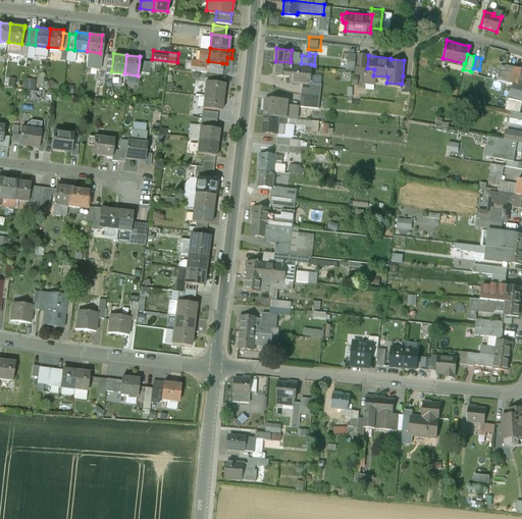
[(208,60),(192,58),(191,68),(207,70),(208,61),(208,60)]
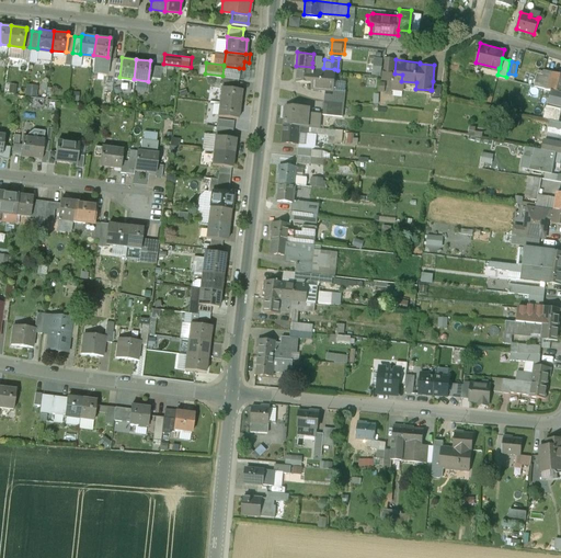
[(239,68),(224,66),(222,76),(238,78),(239,68)]
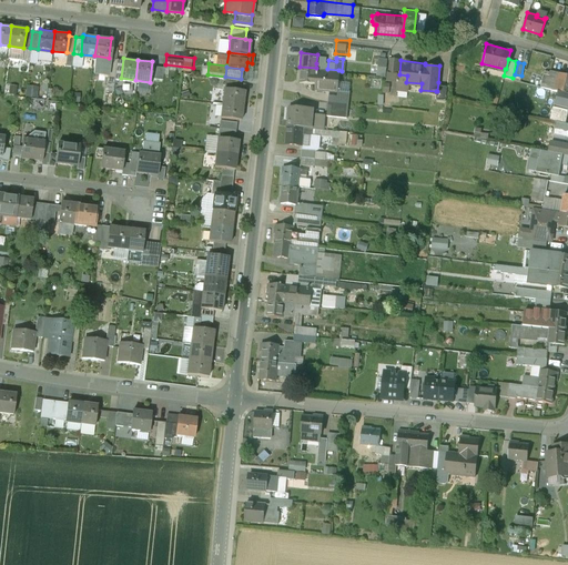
[(316,68),(300,67),(298,80),(315,82),(314,89),(328,90),(336,91),(337,90),(338,70),(327,69),(316,68)]
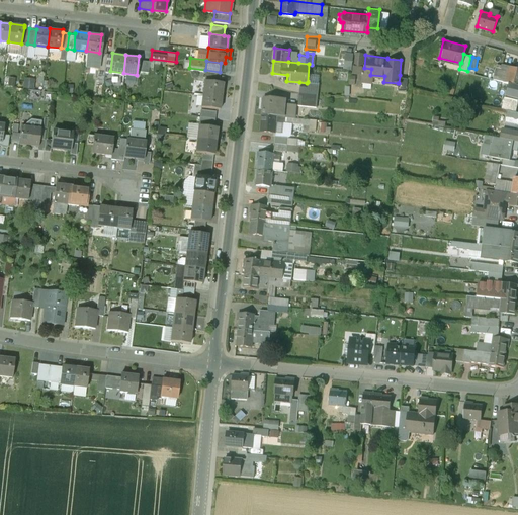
[(517,66),(509,65),(506,75),(506,82),(517,84),(517,66)]
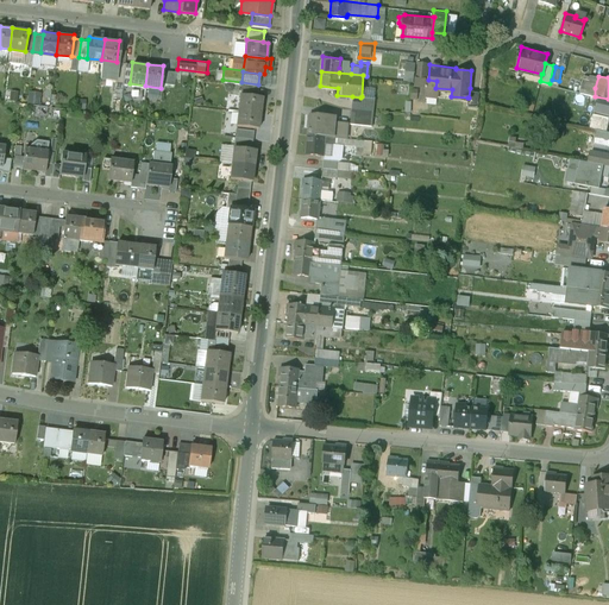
[(258,84),(242,82),(240,93),(257,94),(258,84)]
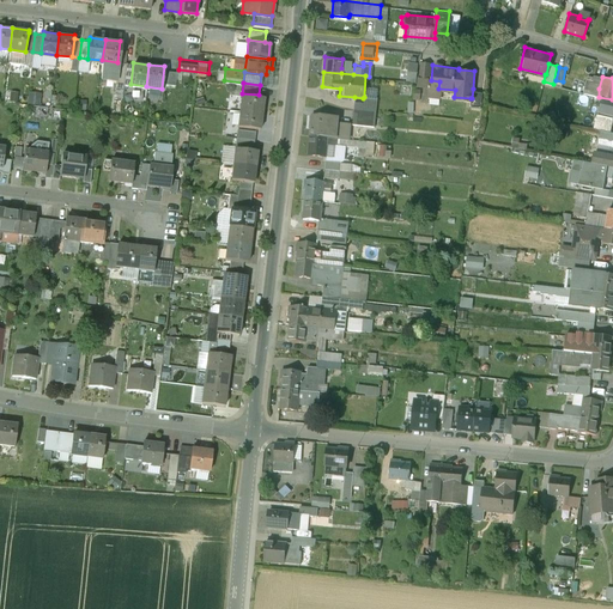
[(483,90),(473,89),(472,98),(471,98),(469,104),(480,105),(483,90)]
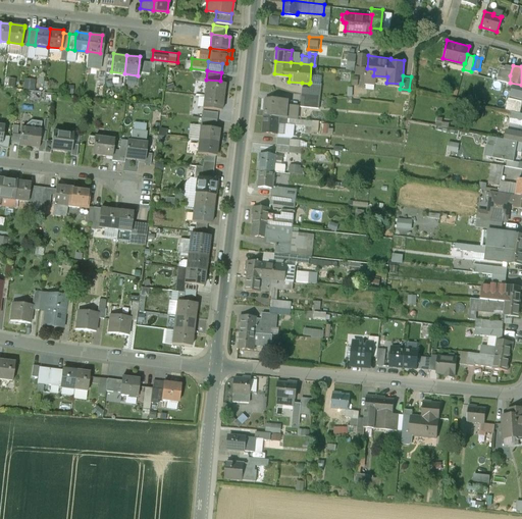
[(220,81),(206,80),(204,93),(222,95),(224,82),(220,81)]
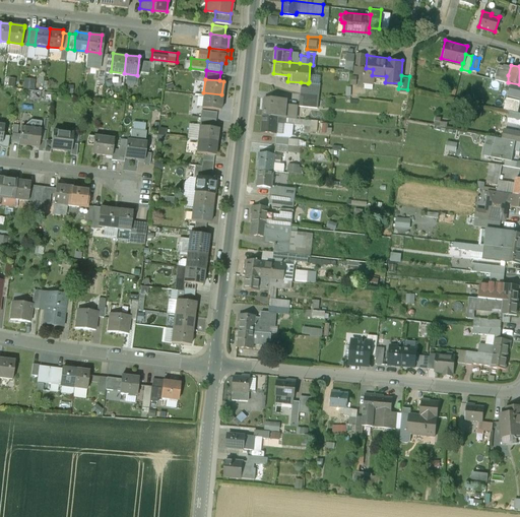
[(519,84),(508,82),(504,81),(501,94),(505,94),(518,98),(519,98),(519,84)]
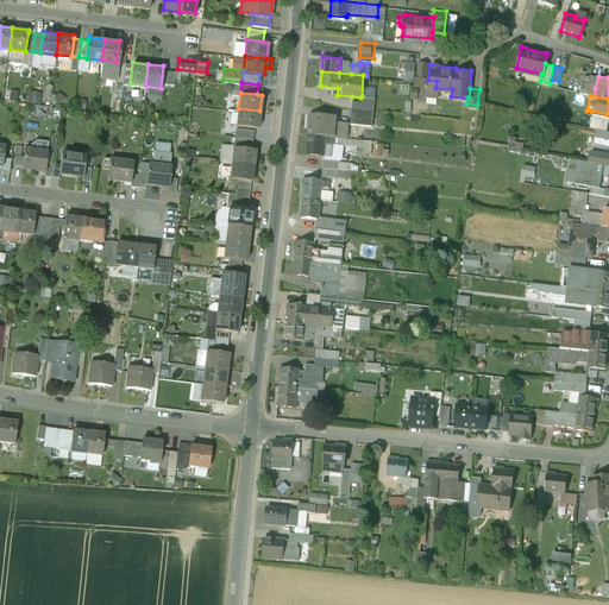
[(375,98),(362,96),(360,98),(352,96),(351,106),(368,108),(374,108),(375,98)]
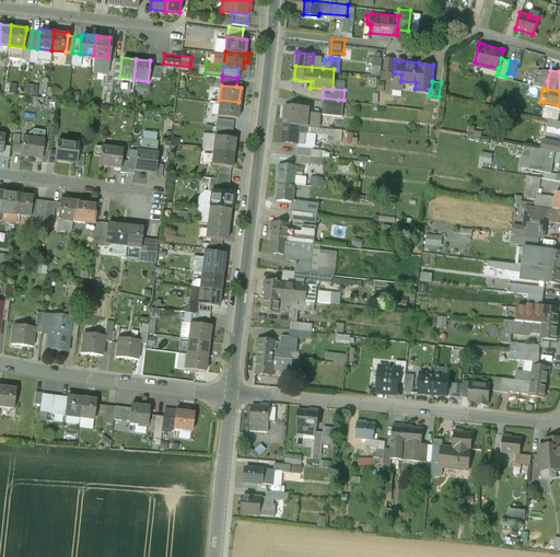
[(338,100),(323,97),(322,112),(336,114),(338,100)]
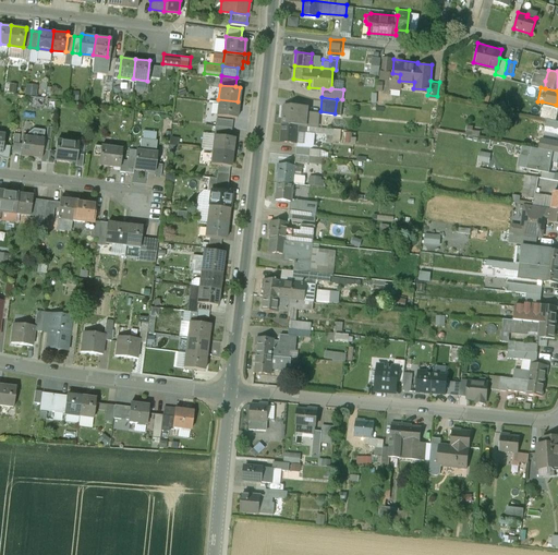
[(238,101),(218,99),(217,115),(235,117),(238,101)]
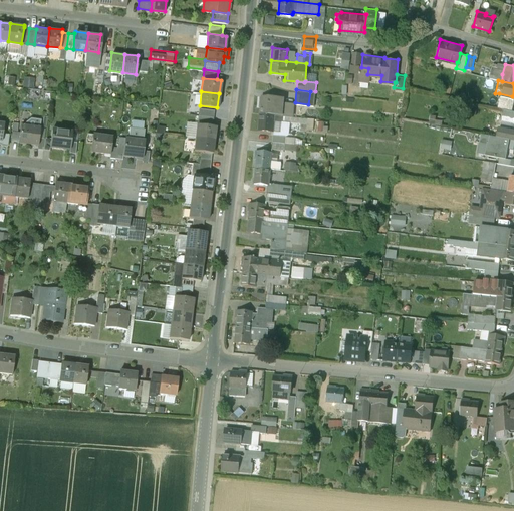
[(355,107),(357,94),(348,93),(346,105),(355,107)]
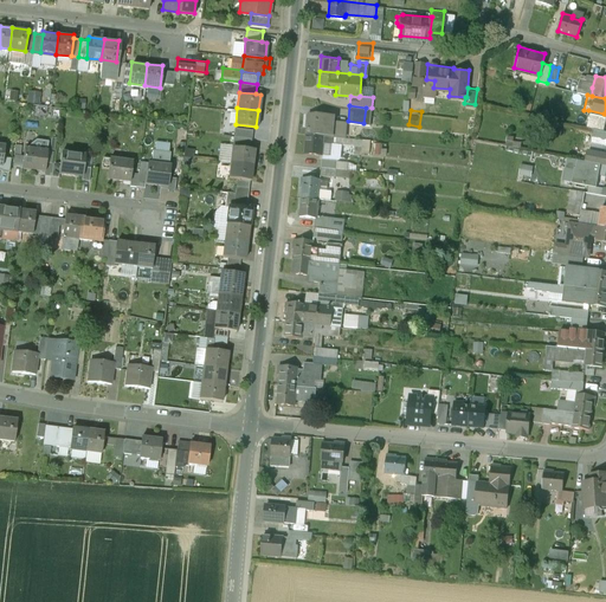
[(604,114),(588,110),(586,124),(601,128),(604,114)]
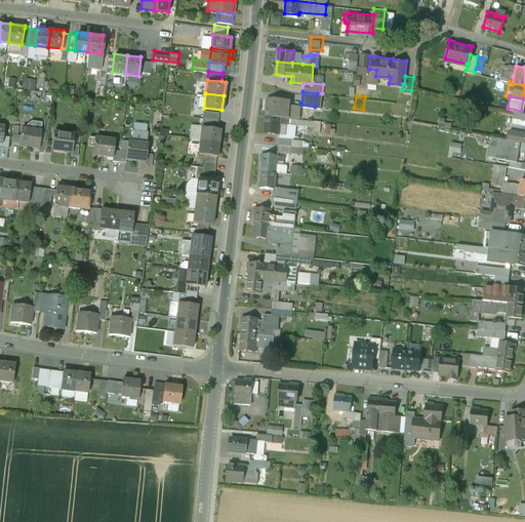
[(288,98),(267,96),(266,115),(280,116),(297,118),(298,105),(288,104),(288,98)]
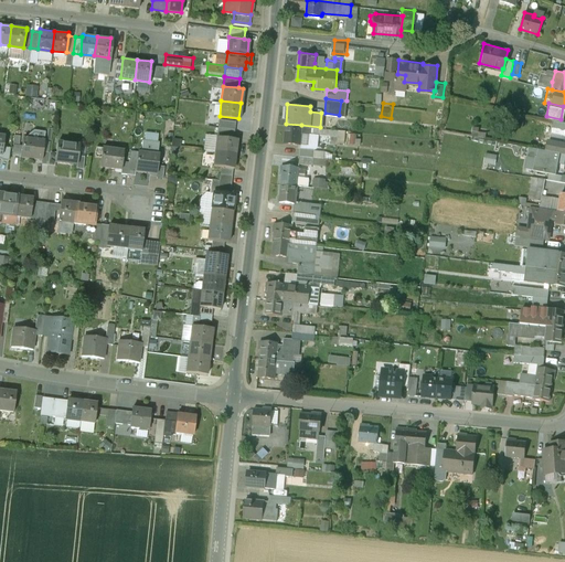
[(234,120),(219,118),(217,125),(234,127),(234,120)]
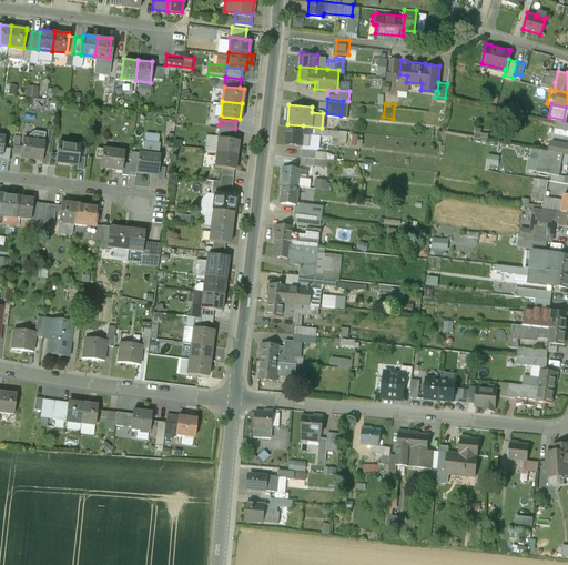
[(303,125),(287,124),(285,142),(302,144),(302,143),(310,144),(311,133),(303,132),(303,125)]
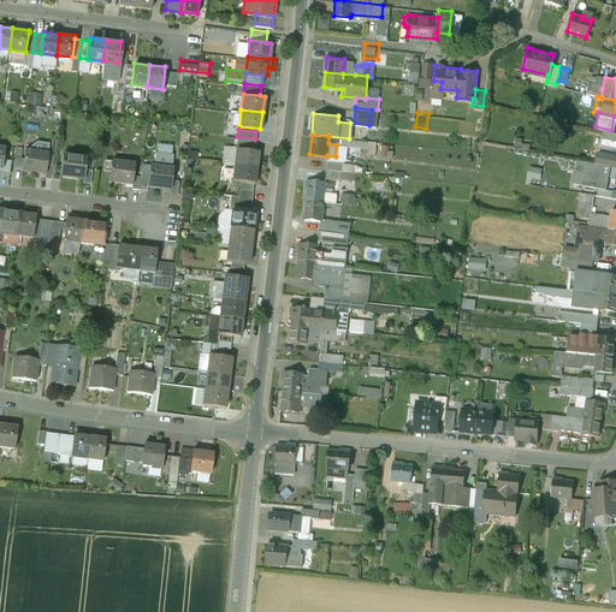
[(255,138),(237,136),(236,146),(254,147),(255,138)]
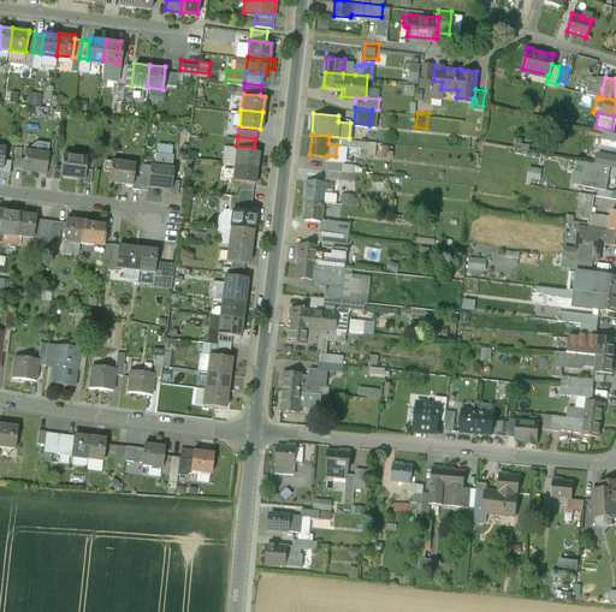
[(349,138),(329,136),(329,143),(337,144),(360,147),(359,152),(374,154),(377,141),(349,138)]
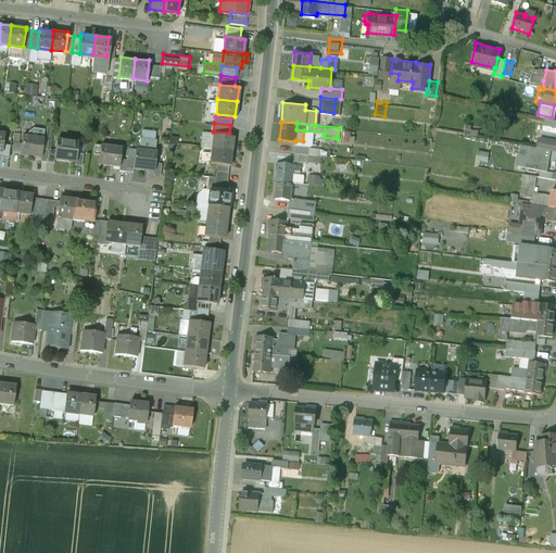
[(43,127),(33,126),(26,130),(26,135),(22,134),(20,152),(40,155),(41,147),(42,137),(43,127)]
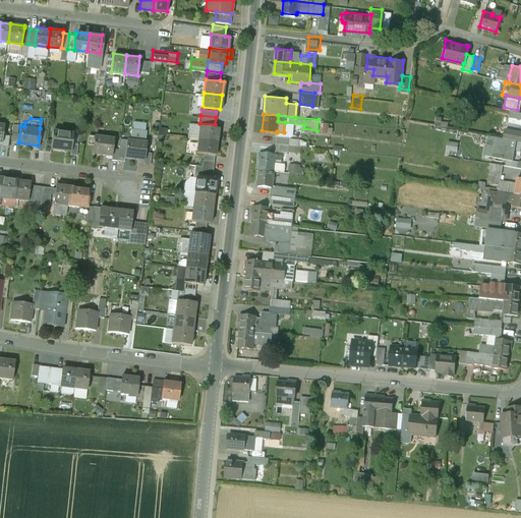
[(520,124),(509,122),(506,137),(520,140),(520,124)]
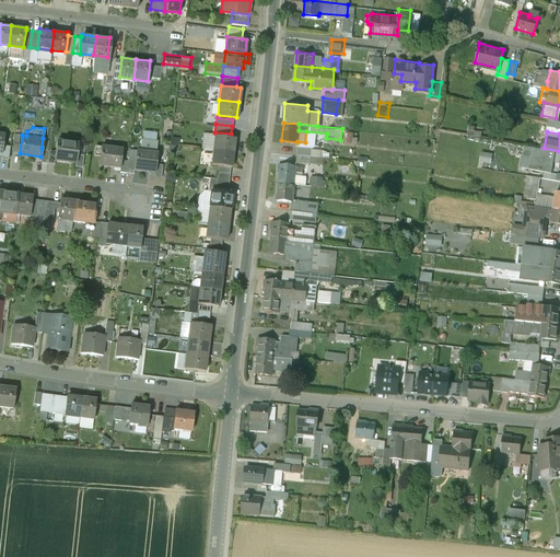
[(234,137),(214,135),(212,148),(232,151),(234,137)]
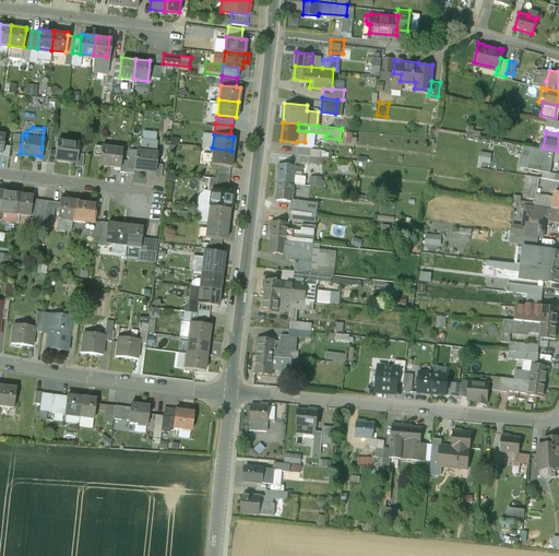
[(78,142),(58,139),(56,149),(55,157),(75,161),(76,152),(78,142)]
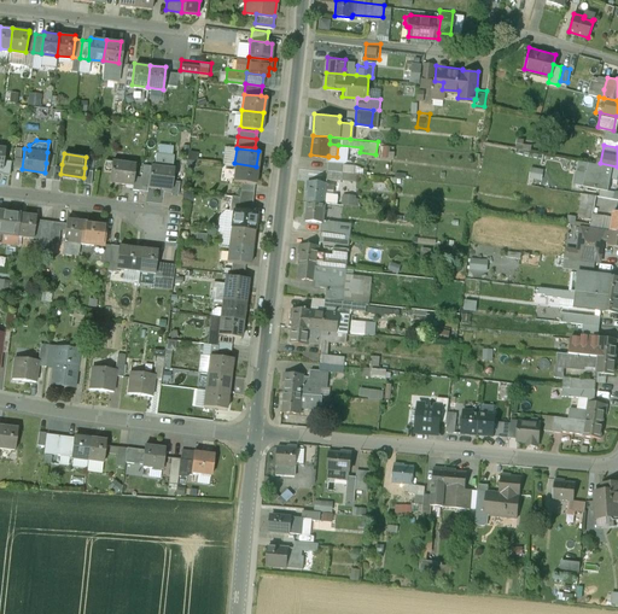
[(135,162),(111,159),(109,180),(133,182),(134,174),(135,162)]
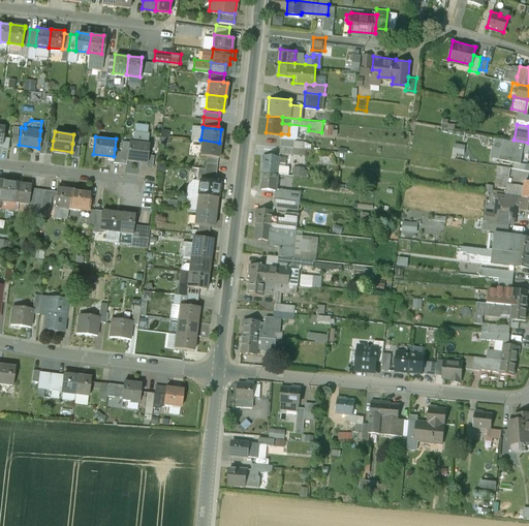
[(293,138),(281,137),(280,145),(292,146),(293,138)]
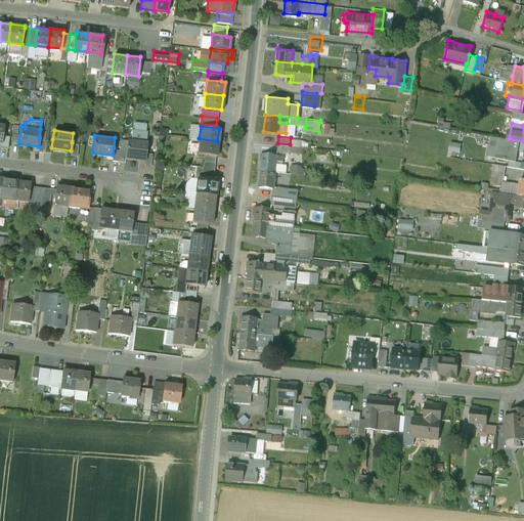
[(523,141),(509,138),(498,136),(494,156),(516,160),(518,149),(523,150),(523,155),(523,141)]
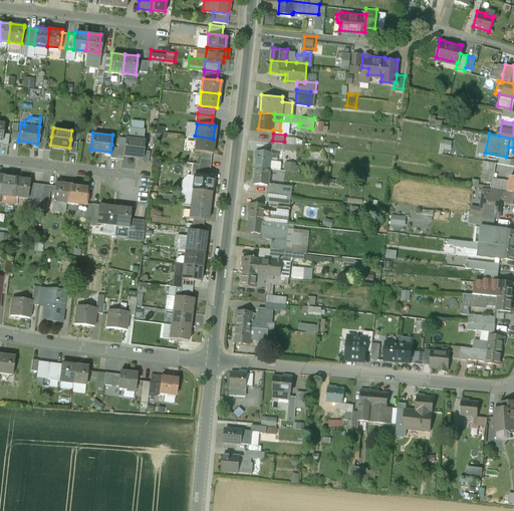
[(51,137),(45,136),(43,148),(50,149),(50,145),(51,137)]
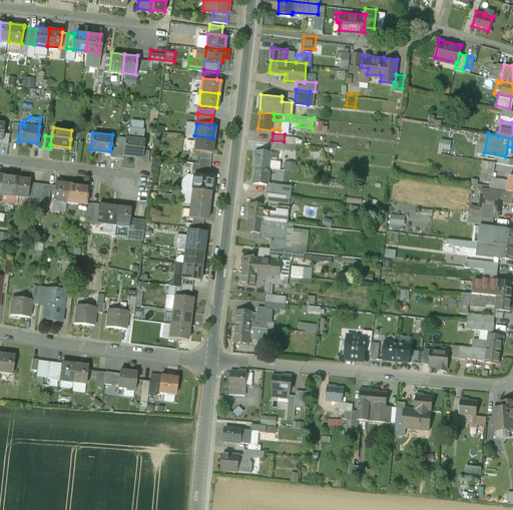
[(212,138),(194,135),(193,149),(200,150),(211,151),(212,138)]
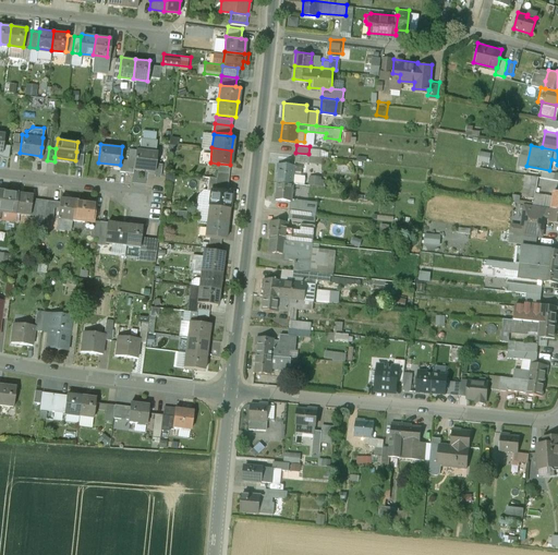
[(156,151),(136,148),(134,167),(154,169),(155,161),(156,151)]
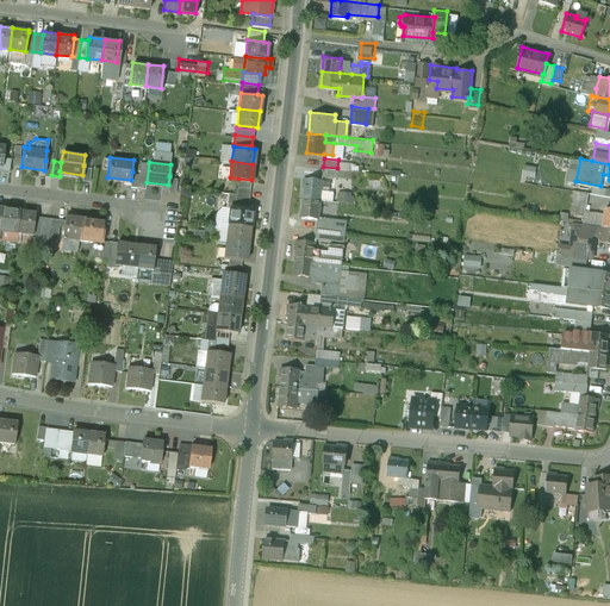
[(526,162),(524,173),(540,174),(540,163),(526,162)]
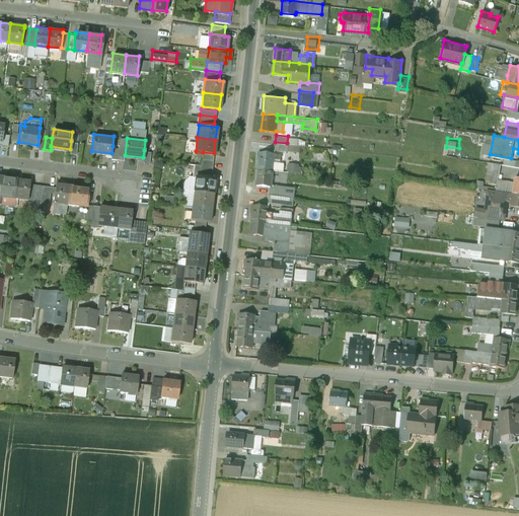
[(151,151),(144,150),(143,157),(143,161),(149,161),(151,151)]
